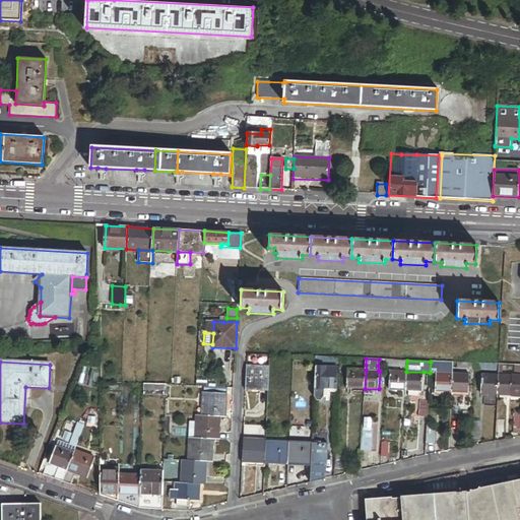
[(453,363),(431,362),(430,373),(436,373),(452,374),(453,369),(453,363)]
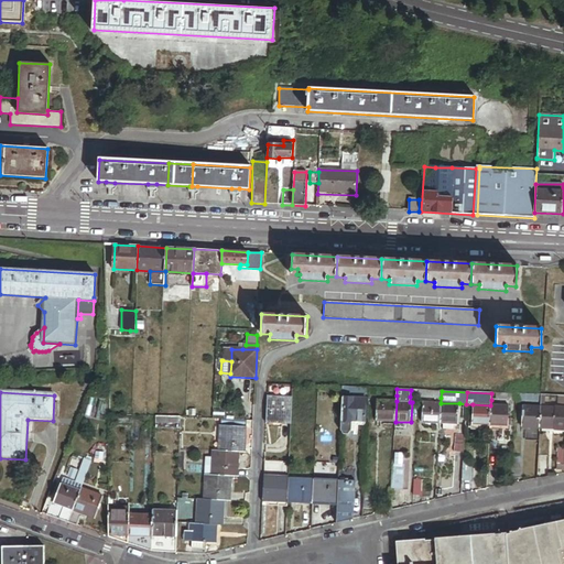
[(292,422),(293,396),(269,394),(267,421),(292,422)]
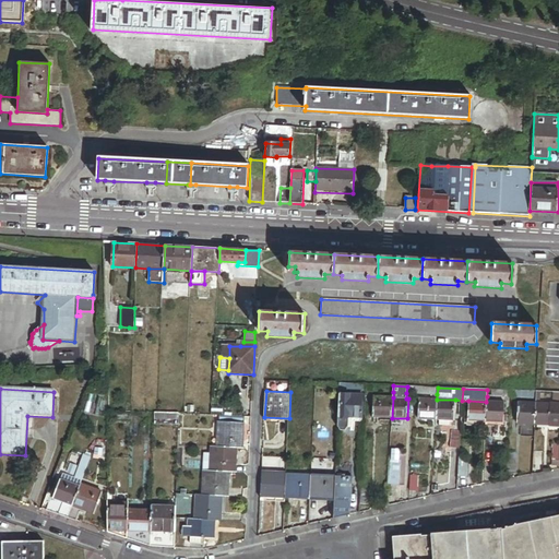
[(392,418),(393,397),(373,396),(373,417),(392,418)]
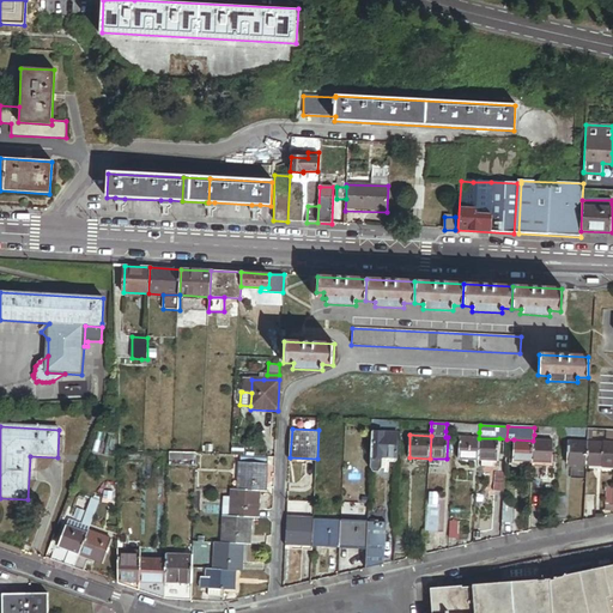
[(398,437),(372,436),(371,469),(374,475),(380,475),(383,471),(389,471),(389,462),(396,462),(398,437)]
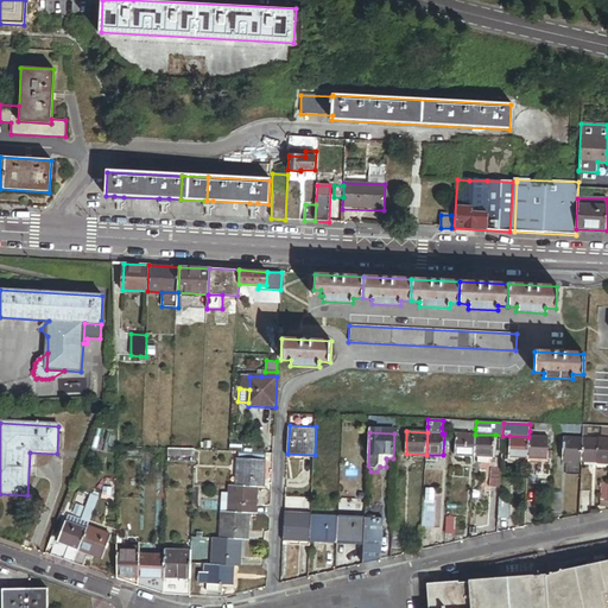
[(474,456),(475,435),(456,434),(455,455),(474,456)]
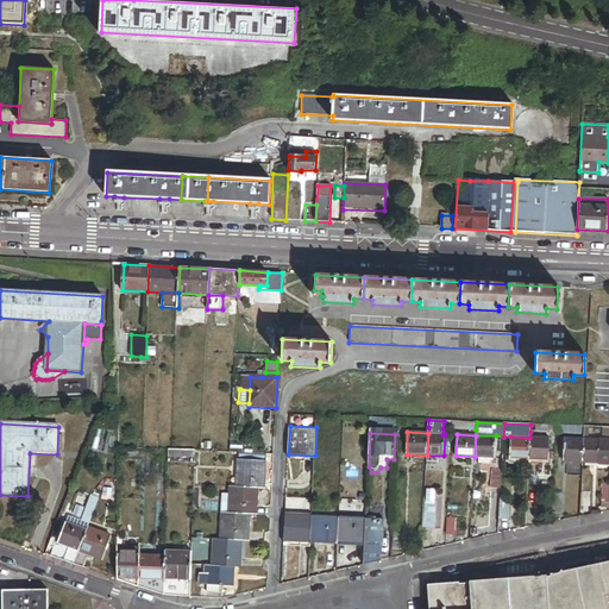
[(496,435),(476,435),(475,457),(495,458),(496,435)]
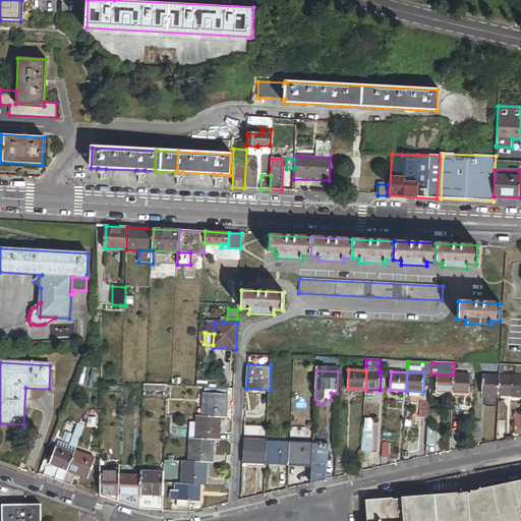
[(452,393),(453,374),(437,373),(436,391),(432,391),(432,395),(447,396),(447,393),(452,393)]
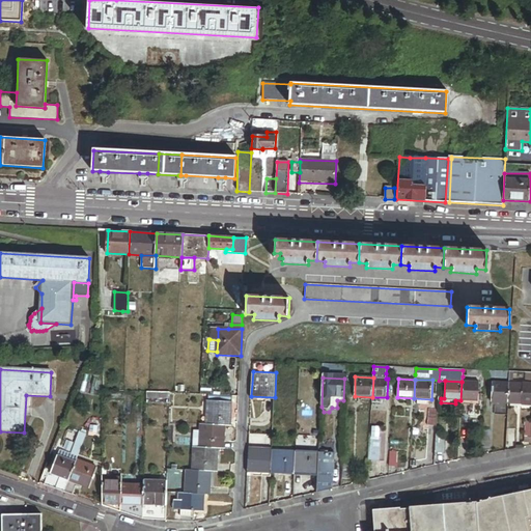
[(478,382),(462,382),(460,400),(460,406),(480,406),(480,394),(478,394),(478,382)]
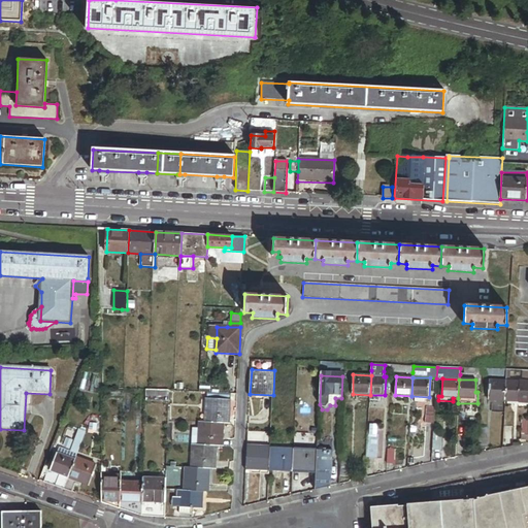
[(505,400),(506,382),(489,381),(489,400),(505,400)]
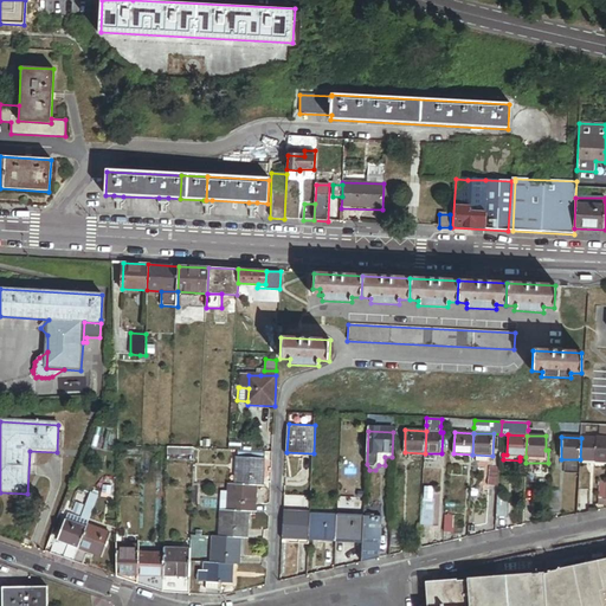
[(597,438),(581,438),(580,459),(595,461),(597,438)]
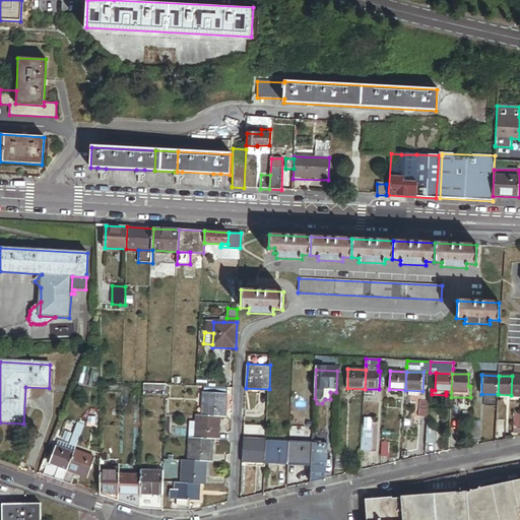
[(519,376),(512,376),(511,395),(519,394),(519,376)]
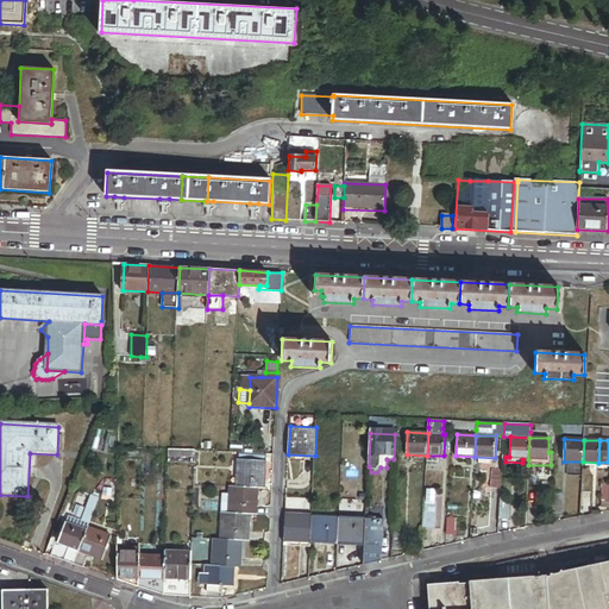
[(206,594),(223,594),(223,586),(232,588),(232,569),(240,569),(240,541),(249,542),(250,515),(258,515),(258,488),(267,488),(268,462),(238,460),(237,487),(230,487),(228,514),(221,514),(220,541),(212,540),(211,567),(203,567),(203,575),(199,575),(199,585),(207,585),(206,594)]
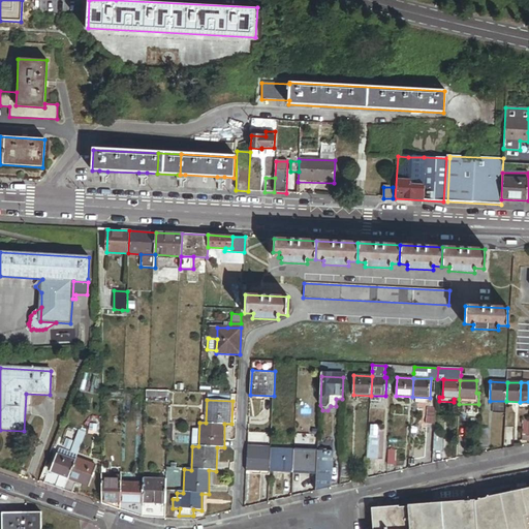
[(435,425),(436,408),(427,408),(426,425),(435,425)]
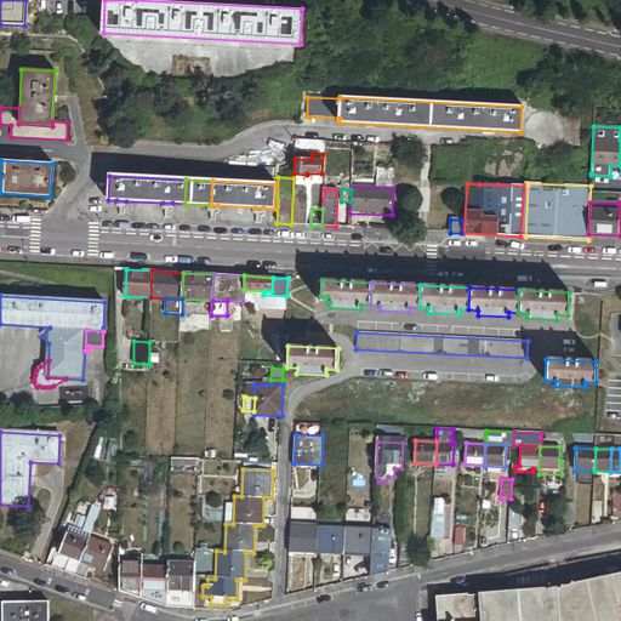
[(574,503),(564,503),(563,524),(573,524),(574,503)]
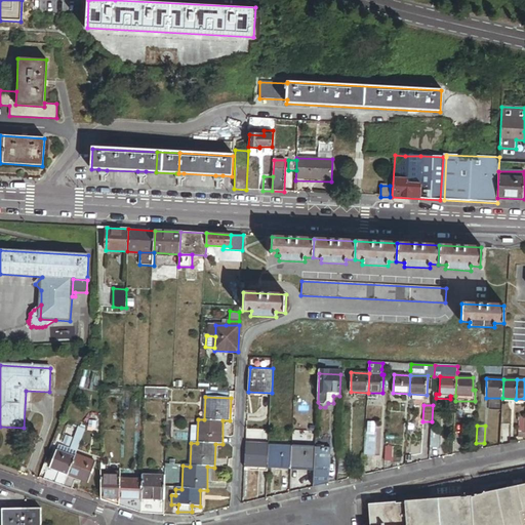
[(440,431),(431,431),(431,448),(439,448),(440,431)]
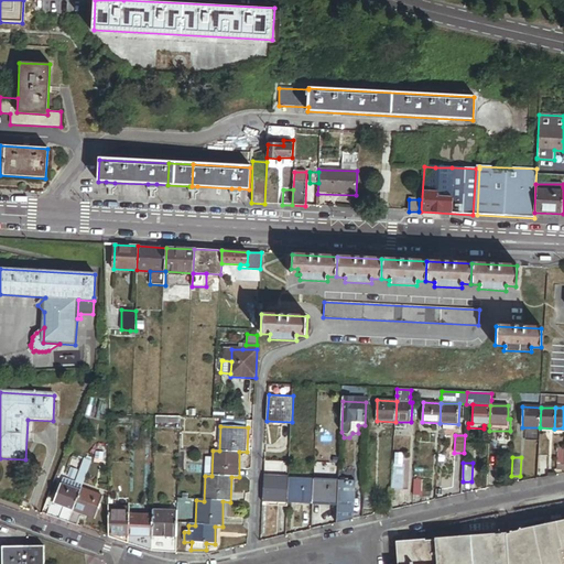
[(393,465),(392,488),(403,489),(404,465),(393,465)]
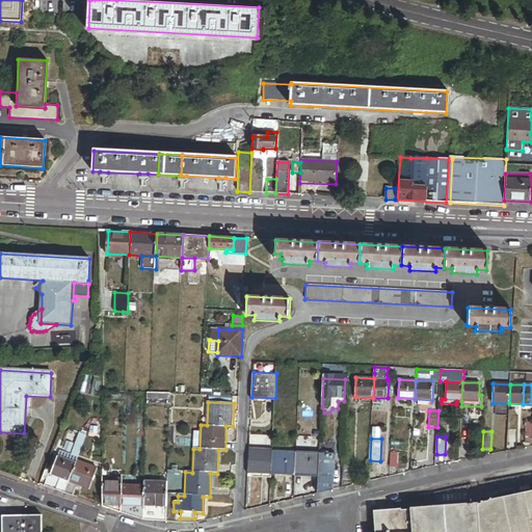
[(83,444),(78,442),(72,455),(78,456),(83,444)]
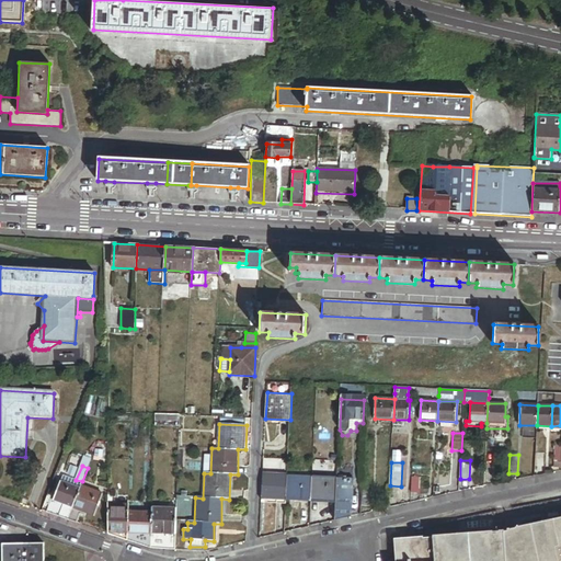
[(286,502),(287,477),(288,476),(263,474),(262,501),(286,502)]
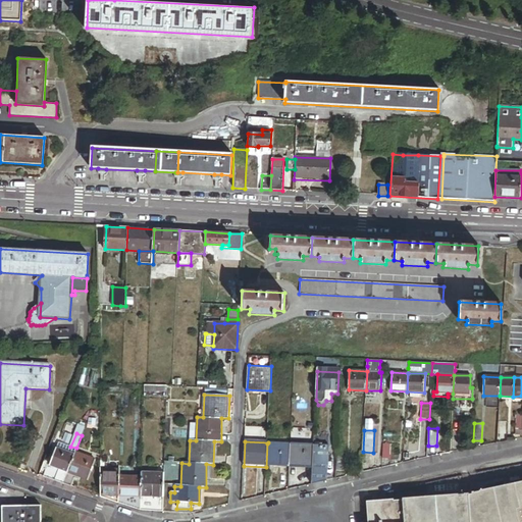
[(290,468),(291,445),(267,444),(266,467),(290,468)]
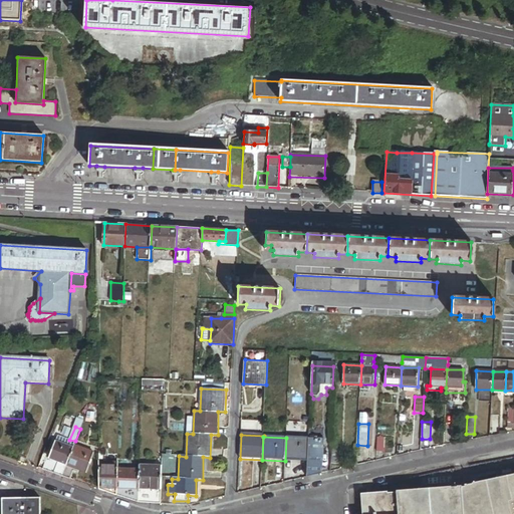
[(74,446),(75,441),(69,440),(63,438),(61,443),(73,448),(74,446)]
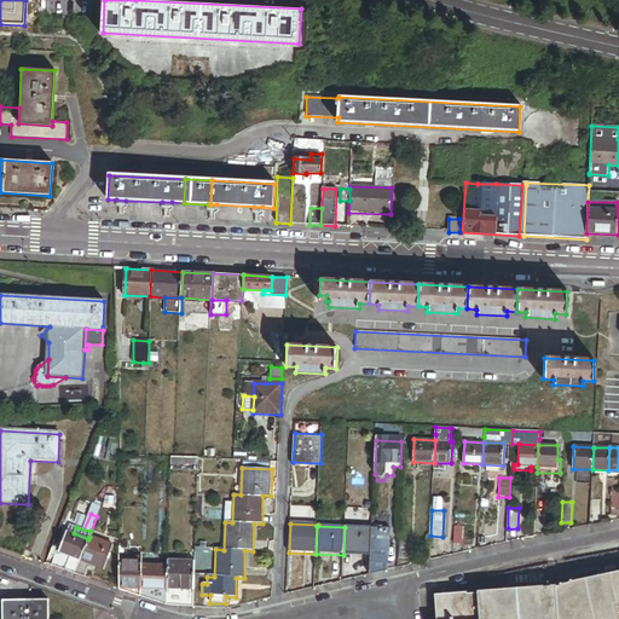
[(371,528),(345,527),(343,555),(371,556),(371,528)]
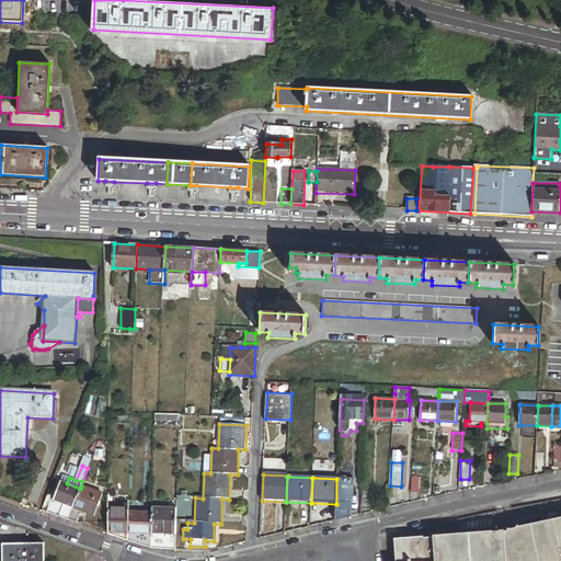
[(338,478),(336,479),(336,504),(335,521),(351,517),(353,479),(338,478)]
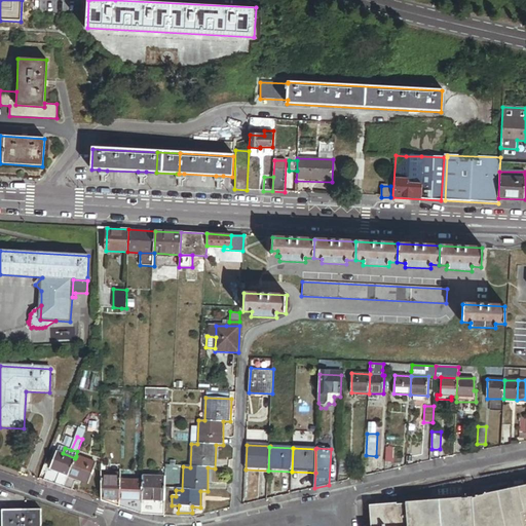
[(395,448),(386,448),(385,462),(393,462),(395,448)]
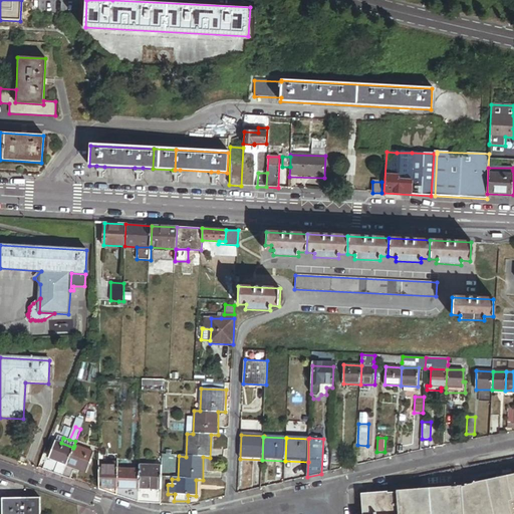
[(62,477),(66,466),(73,448),(61,443),(56,441),(49,459),(58,462),(54,474),(62,477)]
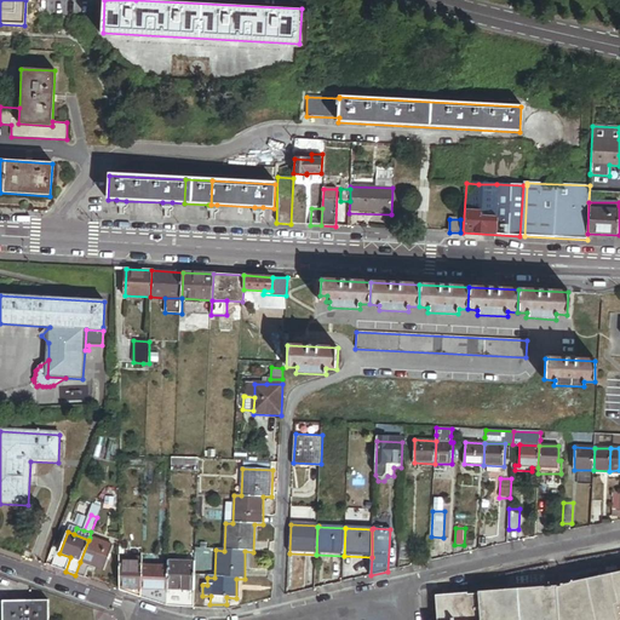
[(89,540),(80,562),(90,566),(105,572),(114,546),(90,538),(89,540)]
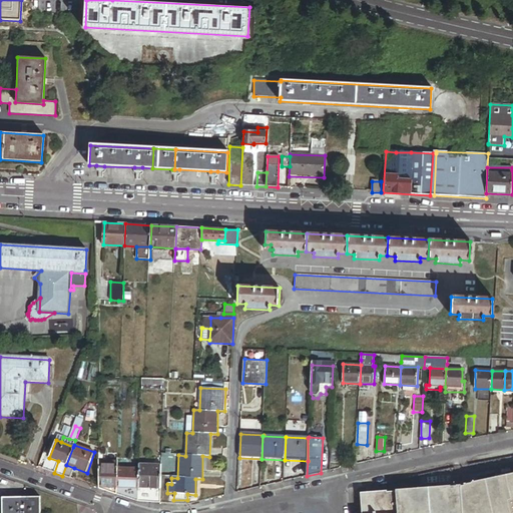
[(340,449),(332,449),(331,463),(339,463),(340,449)]
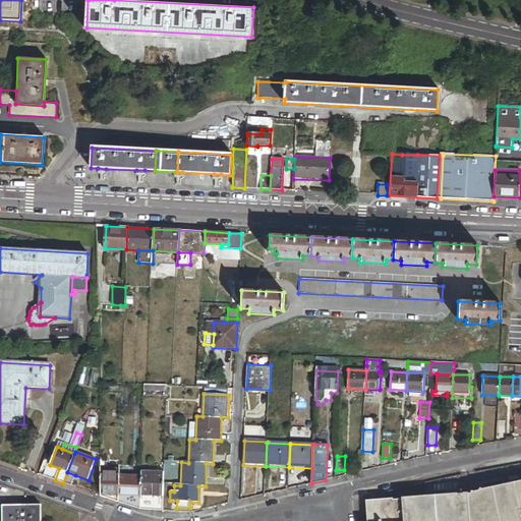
[(119,469),(101,468),(101,497),(118,502),(118,498),(119,475),(119,469)]
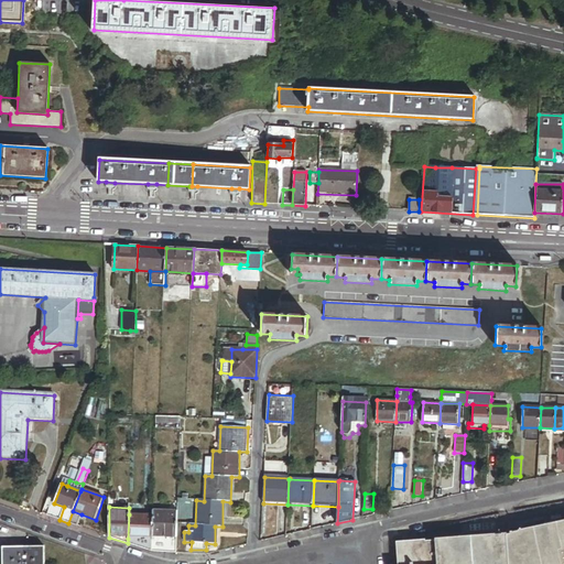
[(82,514),(73,511),(68,523),(77,527),(82,514)]
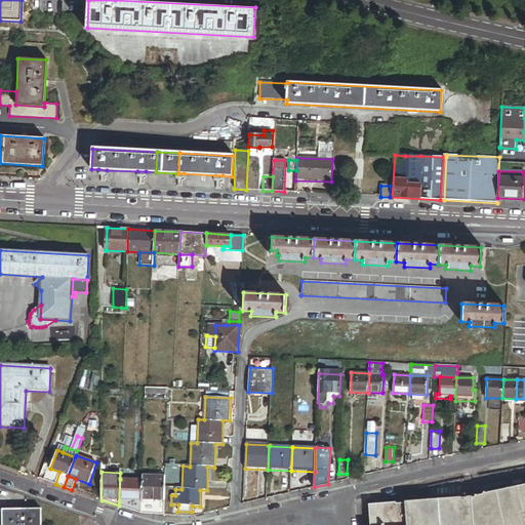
[(143,480),(120,479),(119,501),(142,508),(143,480)]
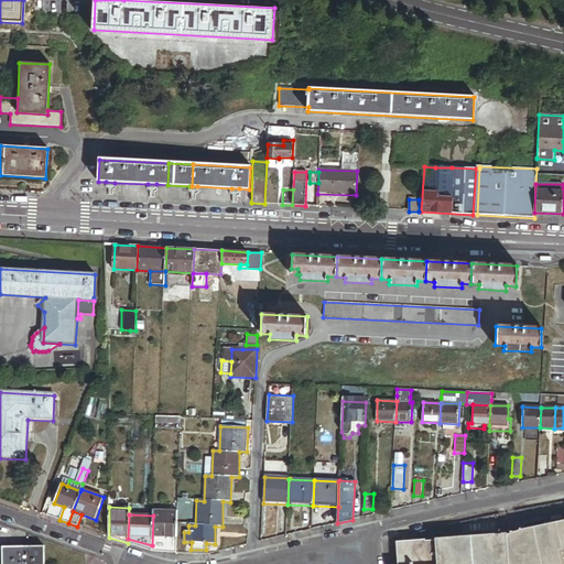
[(177,517),(153,516),(152,545),(176,552),(177,517)]
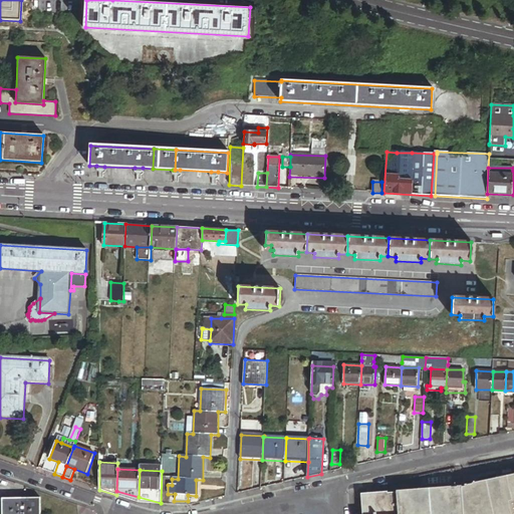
[(377,496),(377,495),(359,495),(359,513),(513,513),(513,480),(460,492),(387,494),(387,496),(377,496)]
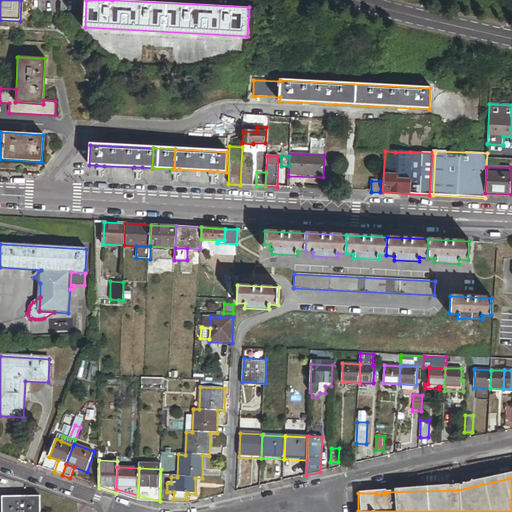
[(138,495),(116,489),(116,493),(138,500),(138,495)]
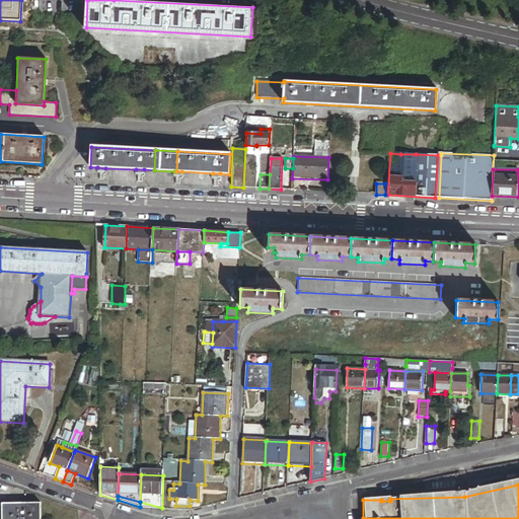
[(41,518),(41,503),(2,504),(2,518),(41,518)]
